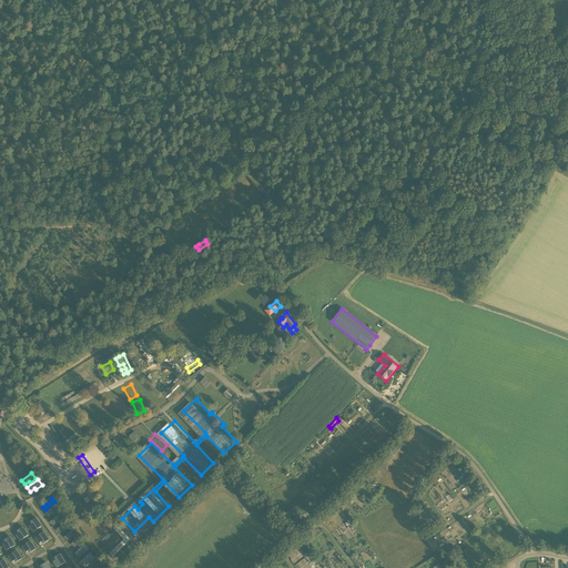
[(89,499),(78,507),(81,511),(92,504),(89,499)]
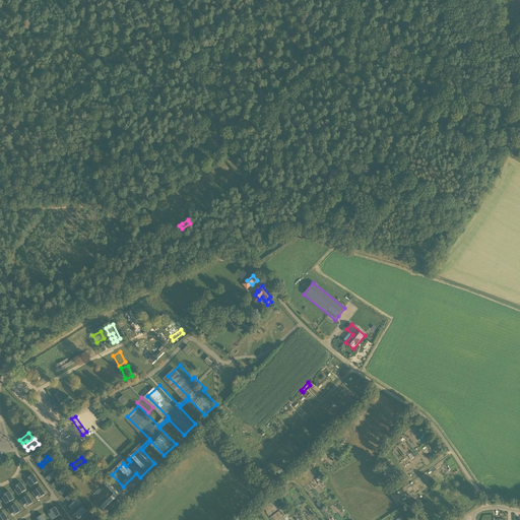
[(42,470),(45,473),(48,470),(53,465),(50,462),(42,470)]
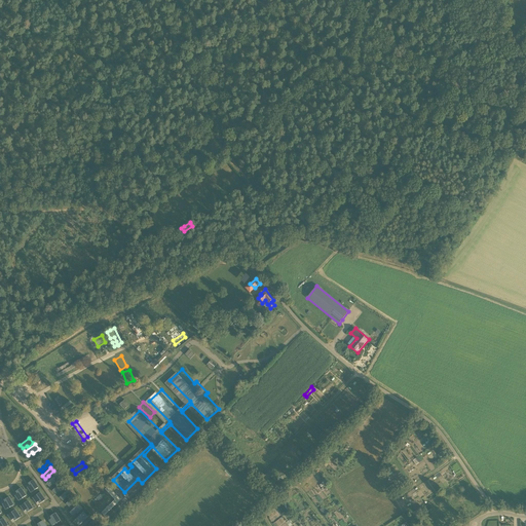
[(399,470),(387,476),(392,483),(403,477),(399,470)]
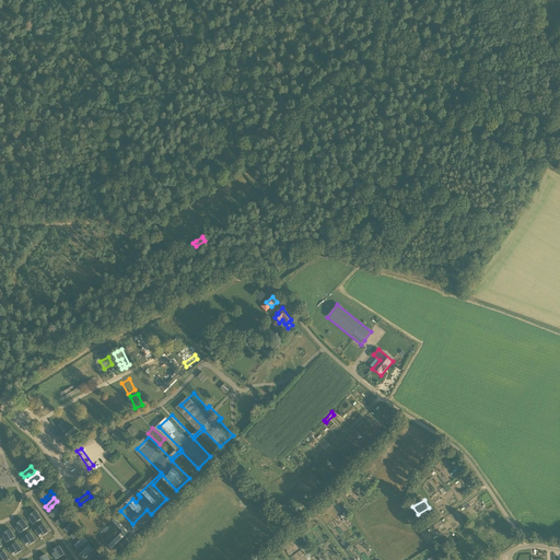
[(53,518),(56,514),(61,510),(59,506),(49,515),(53,518)]
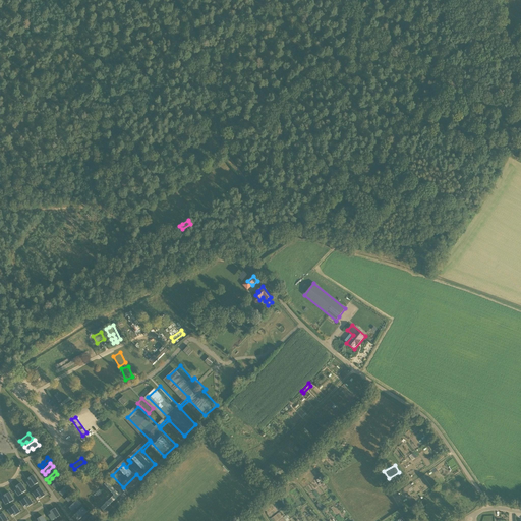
[(33,475),(27,479),(30,481),(26,482),(31,487),(38,482),(33,475)]
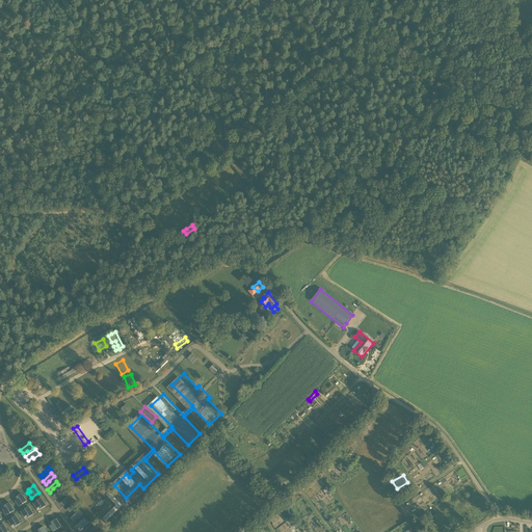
[(61,486),(53,495),(56,499),(60,496),(60,497),(67,491),(61,486)]
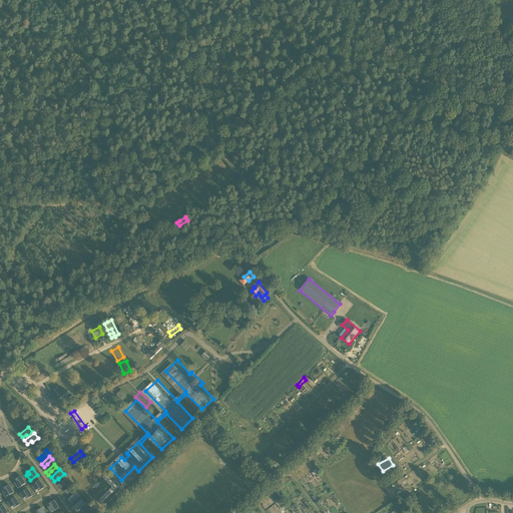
[(17,482),(14,483),(18,488),(25,483),(20,476),(15,480),(17,482)]
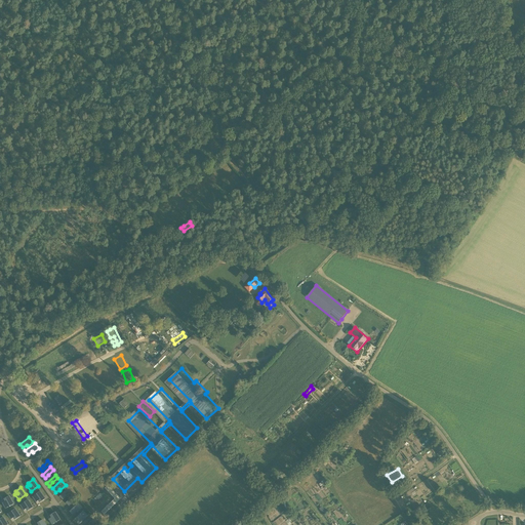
[(68,487),(59,495),(63,498),(66,495),(68,496),(73,491),(68,487)]
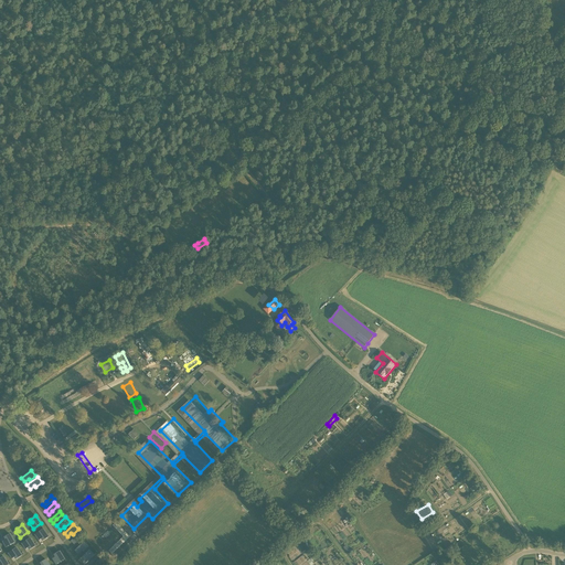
[(35,535),(39,541),(42,539),(43,541),(49,537),(43,530),(35,535)]
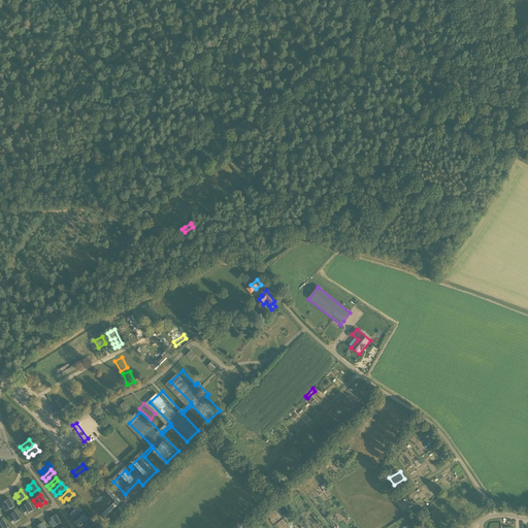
[(74,496),(66,504),(69,508),(73,504),(74,505),(78,500),(74,496)]
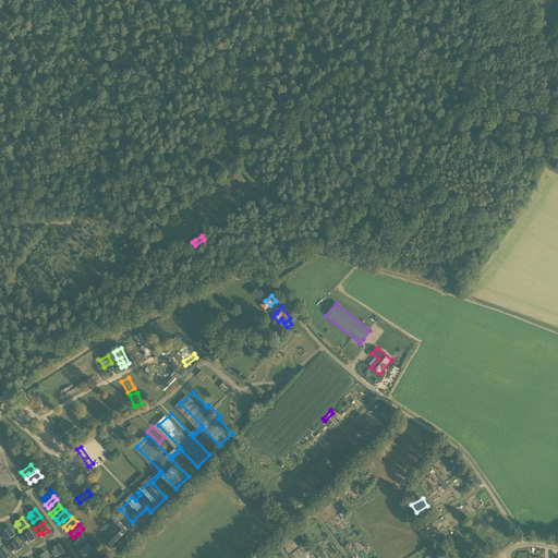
[(5,533),(2,535),(5,541),(14,536),(10,528),(4,531),(5,533)]
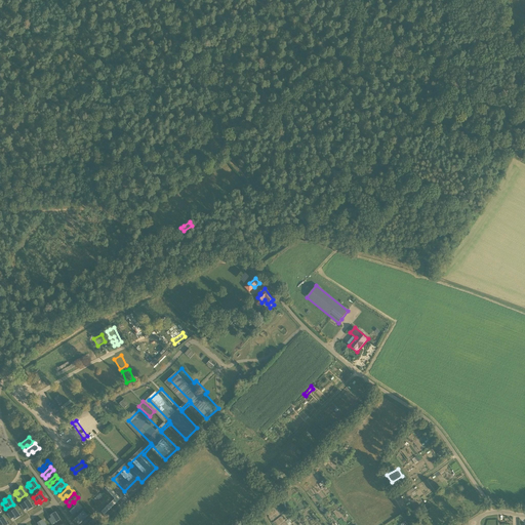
[(28,511),(33,508),(28,500),(21,506),(24,511),(27,509),(28,511)]
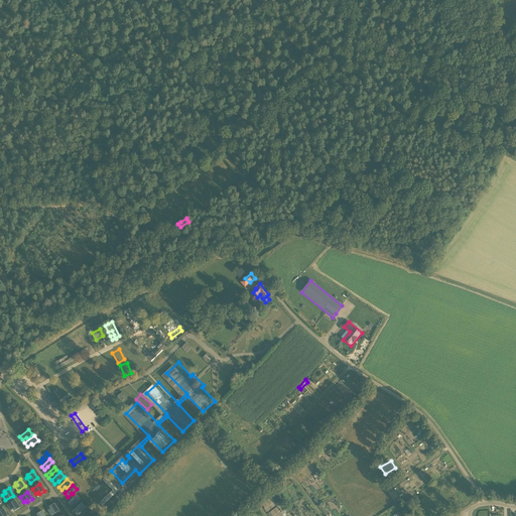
[(77,495),(69,503),(72,506),(75,503),(80,498),(77,495)]
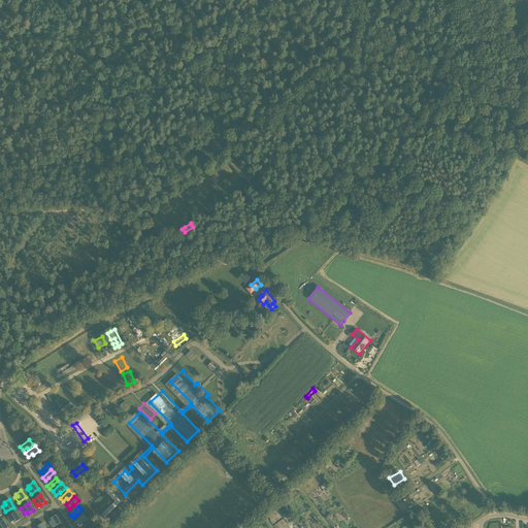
[(15,523),(21,519),(15,512),(7,517),(11,522),(13,521),(15,523)]
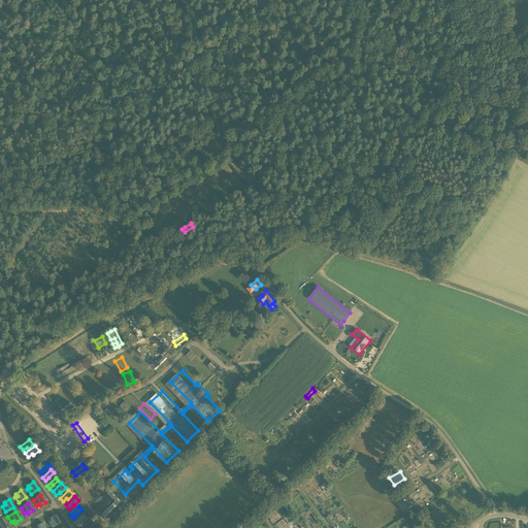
[(88,519),(84,515),(76,521),(81,525),(88,519)]
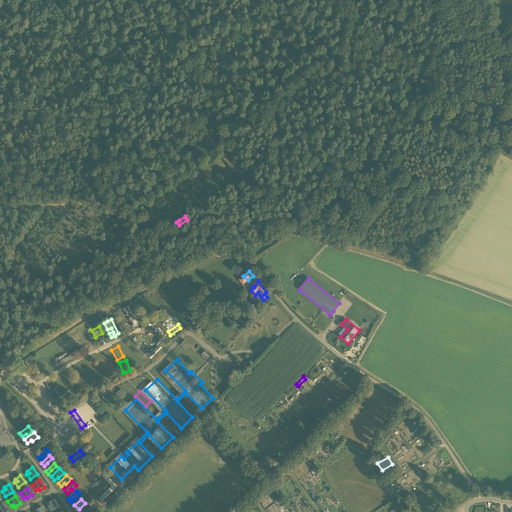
[(50,505),(48,507),(51,511),(58,507),(54,500),(49,503),(50,505)]
